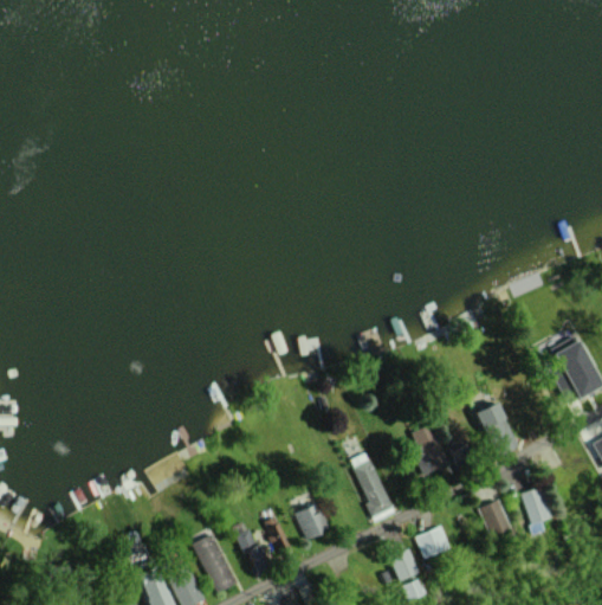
[(578,334),(552,348),(563,369),(554,375),(564,397),(576,391),(581,399),(601,388),(601,379),(578,334)]
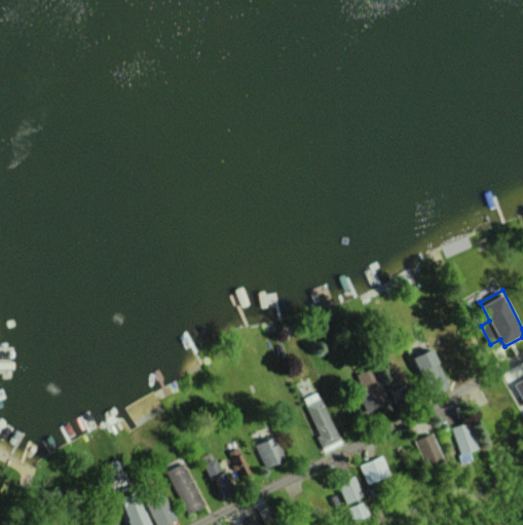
[(416,359),(434,394),(451,385),(433,349),(416,359)]
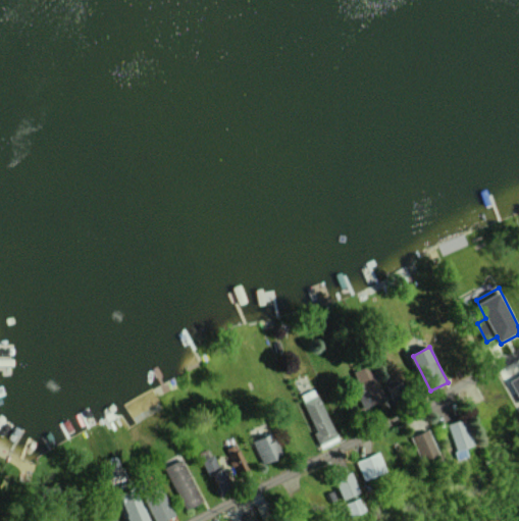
[(367,411),(402,397),(399,389),(383,396),(371,365),(352,373),(367,411)]
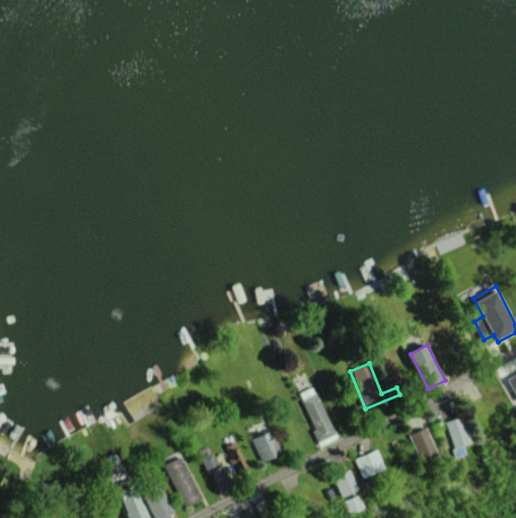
[(338,439),(315,387),(299,394),(321,446),(338,439)]
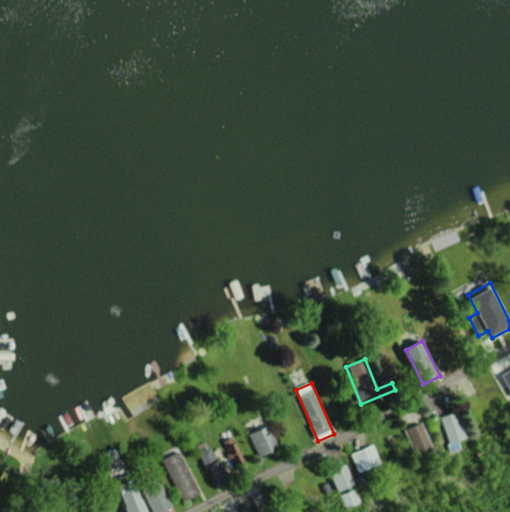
[(452,452),(461,449),(459,442),(467,439),(457,413),(440,418),(452,452)]
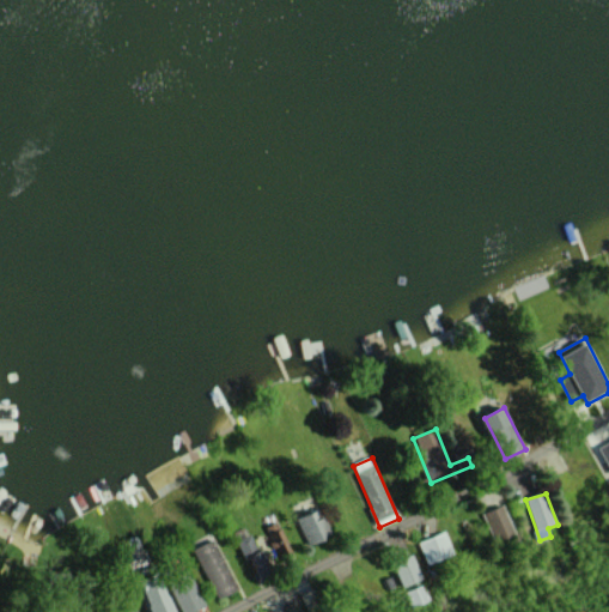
[(495,543),(516,534),(504,506),(483,514),(495,543)]
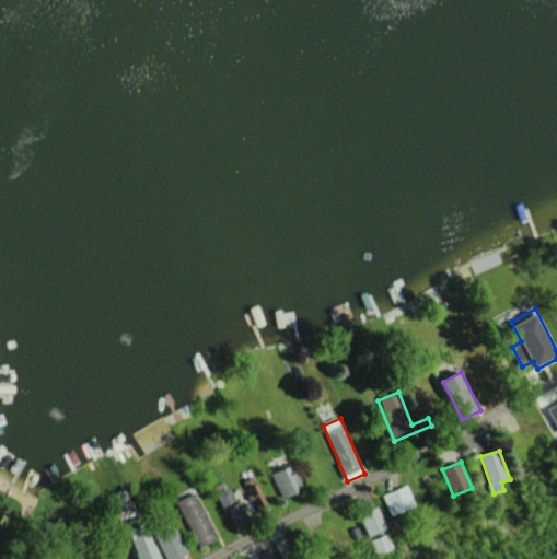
[(273,475),(283,500),(305,490),(293,465),(273,475)]
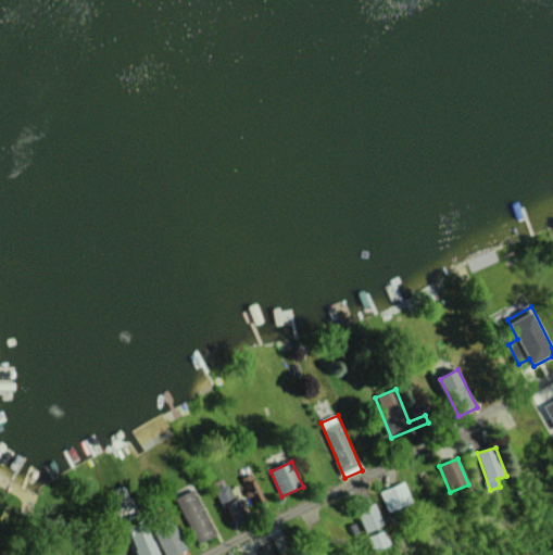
[(241,479),(252,507),(265,503),(255,475),(241,479)]
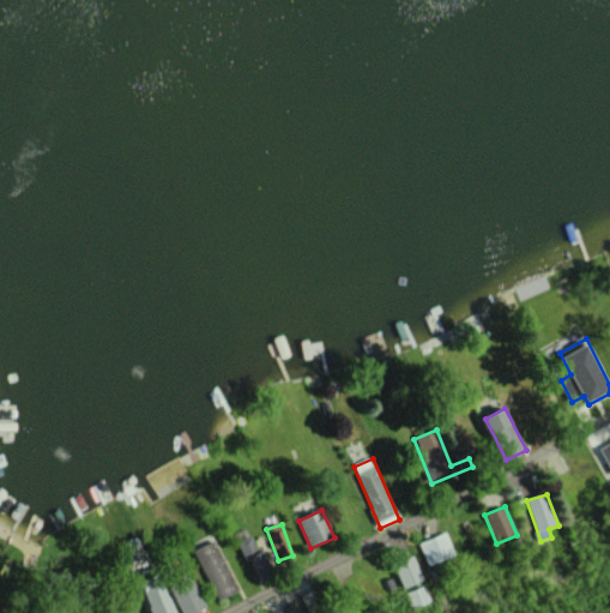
[(420,544),(427,565),(454,557),(448,534),(420,544)]
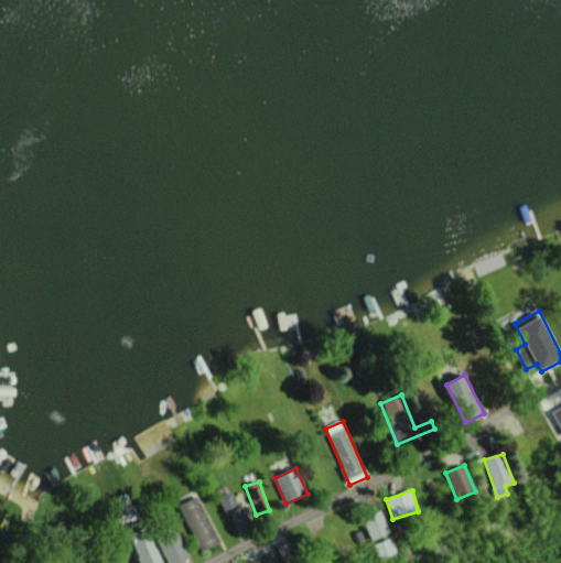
[(238,506),(233,494),(219,499),(225,511),(238,506)]
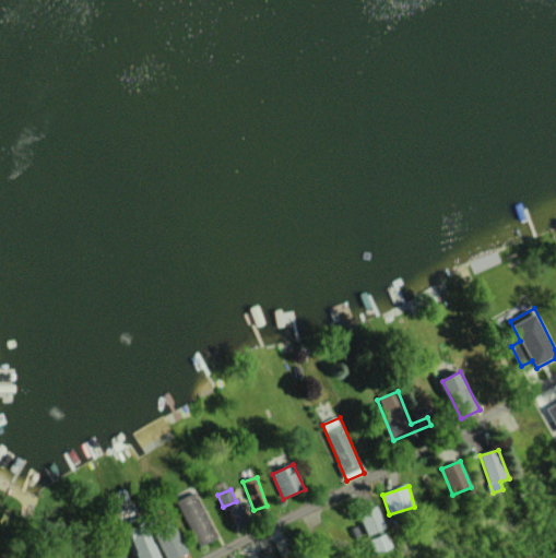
[(216,541),(199,493),(179,499),(197,547),(216,541)]
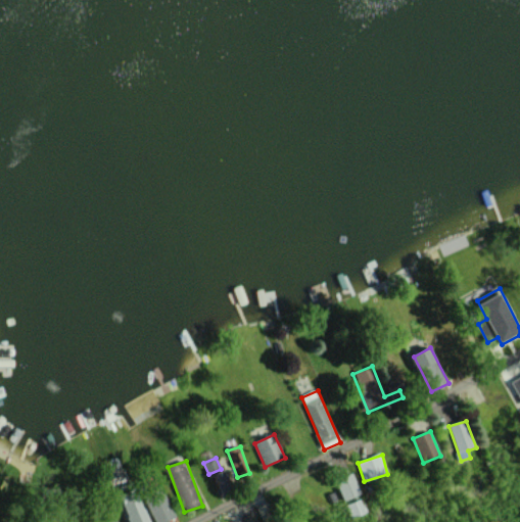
[(232,491),(226,471),(215,474),(222,495),(232,491)]
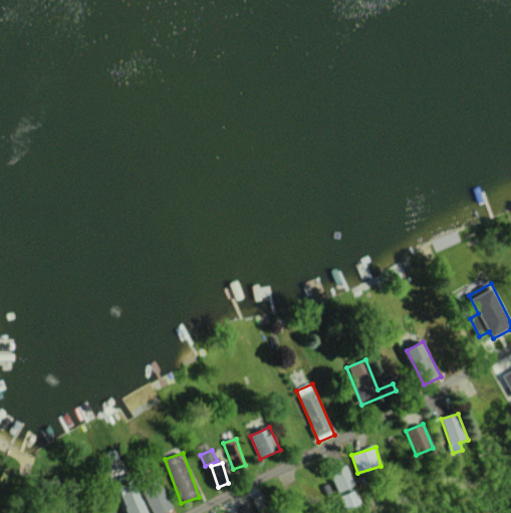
[(330,472),(338,493),(355,486),(347,466),(330,472)]
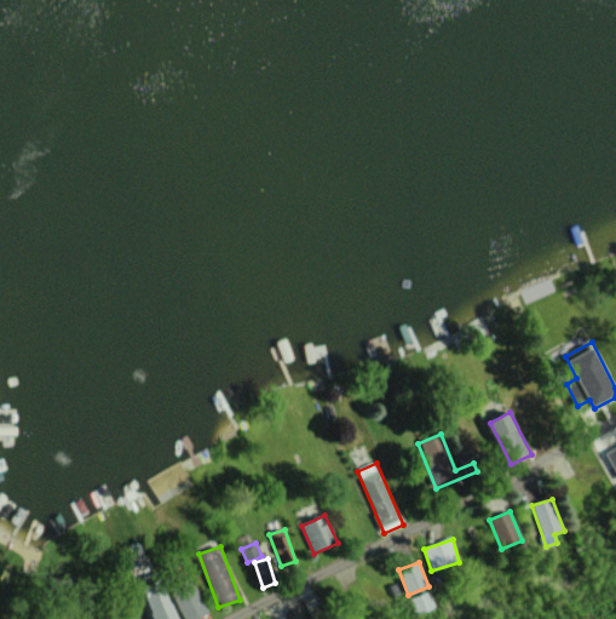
[(200,618),(209,614),(196,585),(174,595),(185,618),(200,618)]
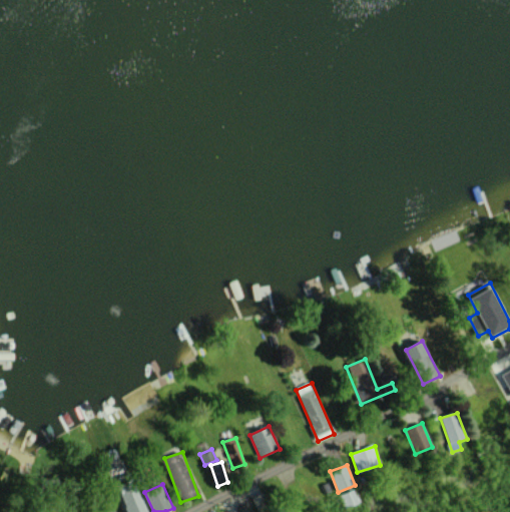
[(147,511),(137,487),(120,494),(128,511),(147,511)]
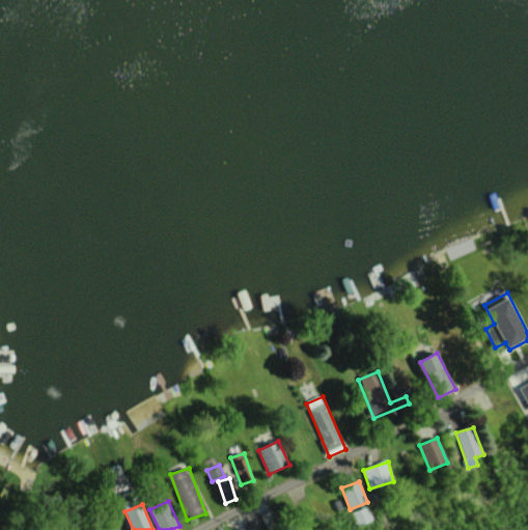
[(352,513),(358,527),(372,521),(366,506),(352,513)]
